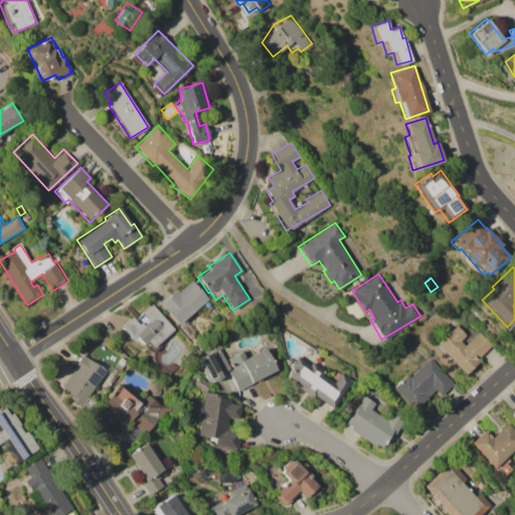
[(176,324),(160,303),(176,290),(178,292),(192,281),(207,300),(176,324)]
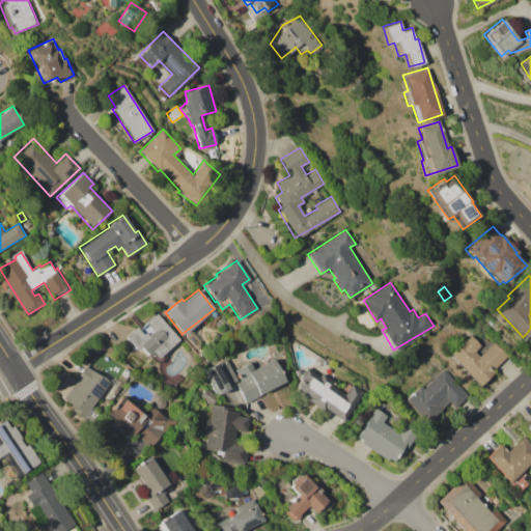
[(156,312),(179,339),(155,361),(148,354),(147,355),(140,347),(136,351),(124,337),(136,327),(139,331),(147,323),(145,320),(156,312)]
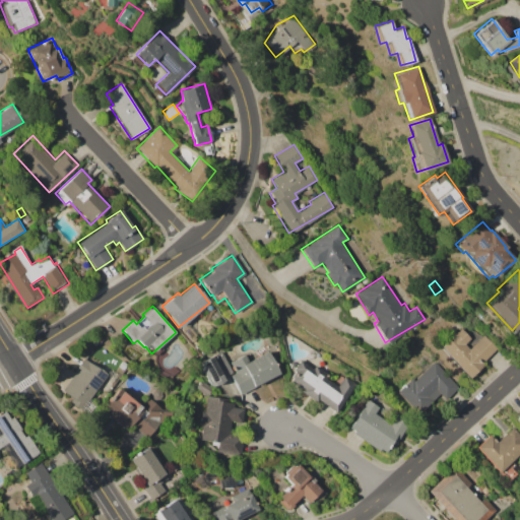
[(441,345),(460,328),(469,338),(464,343),(469,348),(484,334),(496,348),(480,363),(482,365),(469,378),(441,345)]
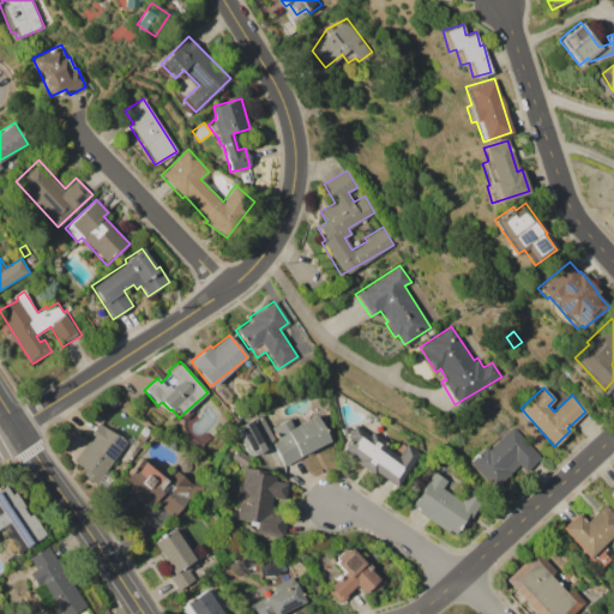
[(235,427),(260,414),(274,439),(271,441),(266,444),(268,446),(250,456),(235,427)]
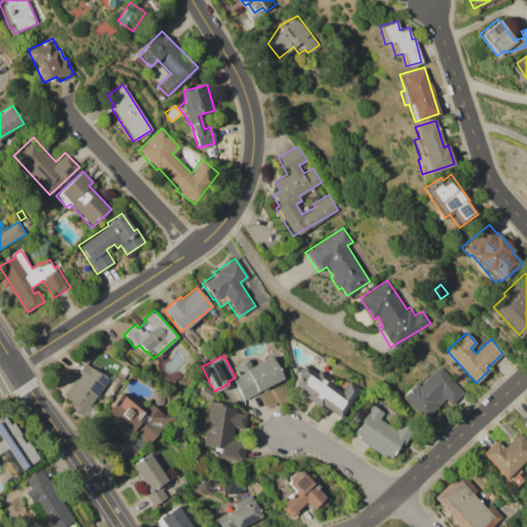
[(243,398),(233,379),(235,377),(238,376),(234,366),(248,359),(251,365),(270,356),(282,379),(243,398)]
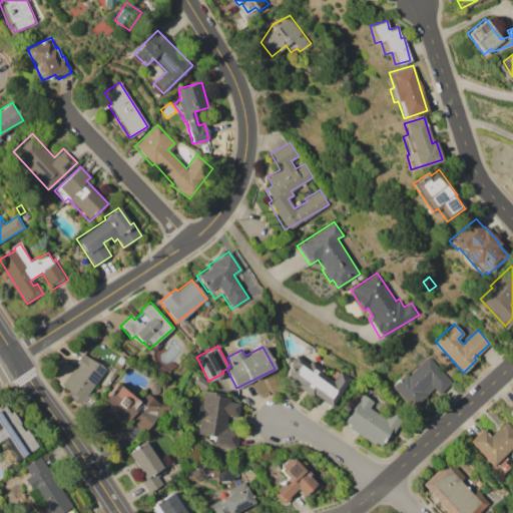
[(105,369),(80,403),(69,395),(71,393),(60,385),(74,366),(78,359),(83,354),(105,369)]
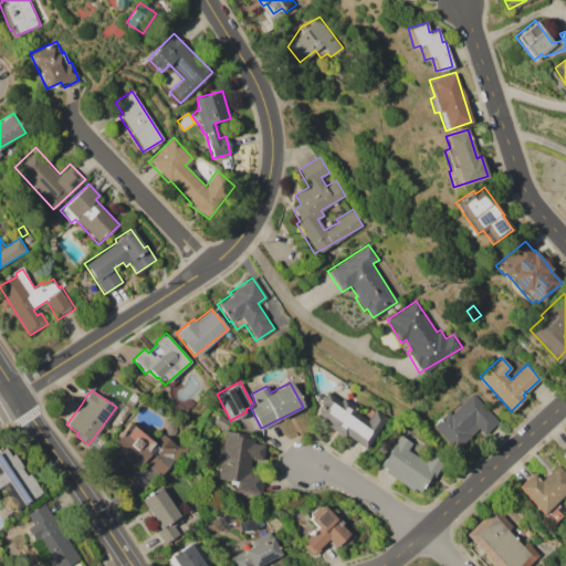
[(315,412),(322,402),(320,400),(326,391),(339,401),(343,397),(358,408),(355,411),(363,417),(370,406),(387,417),(365,448),(346,435),(344,438),(327,427),(329,423),(315,412)]
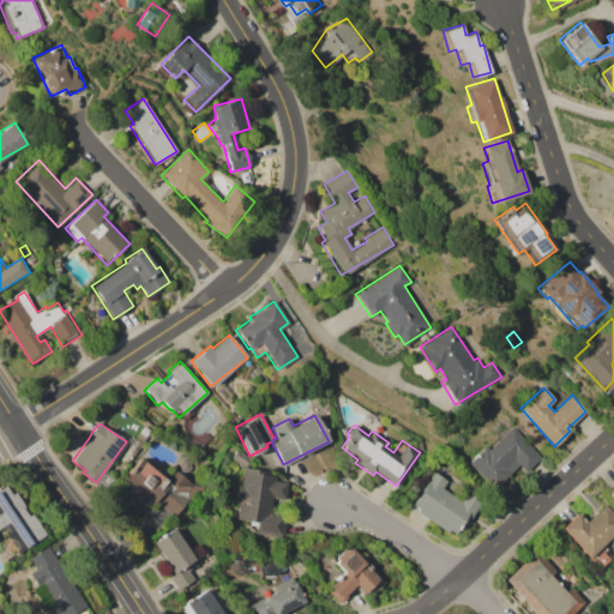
[(469,462),(486,446),(488,449),(513,426),(541,456),(523,473),(517,465),(493,488),(469,462)]
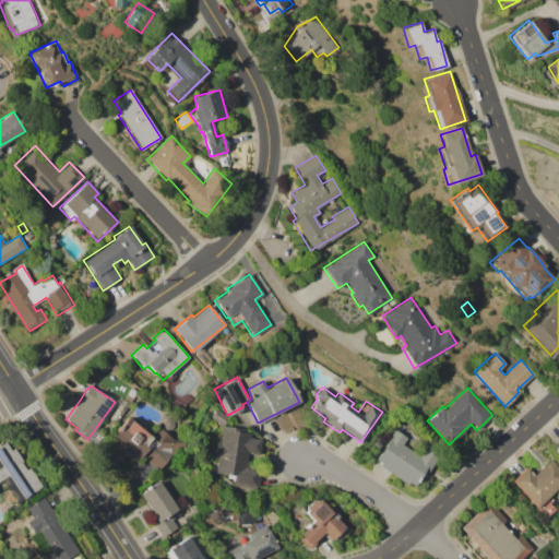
[(211,418),(215,411),(226,416),(222,424),(211,418)]
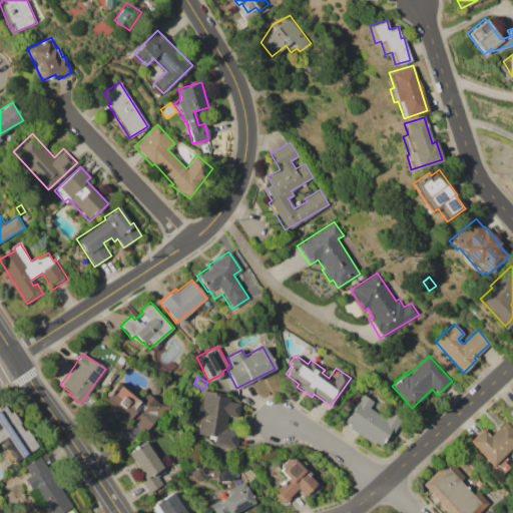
[(99,404),(116,382),(138,398),(144,391),(165,408),(146,432),(129,418),(124,424),(99,404)]
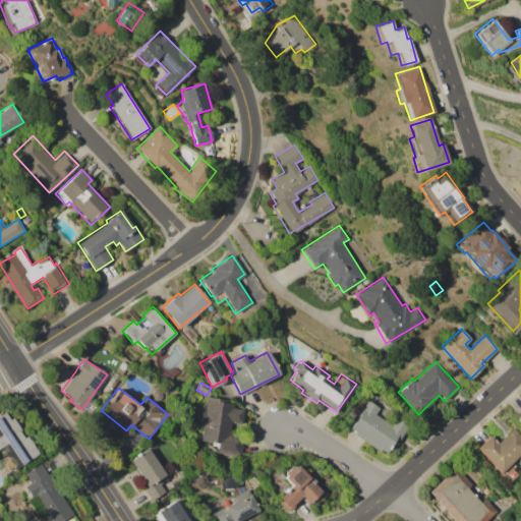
[(208,397),(228,400),(228,403),(234,404),(233,407),(244,409),(241,423),(230,421),(228,435),(242,437),(239,458),(215,454),(217,447),(210,445),(211,443),(200,441),(203,427),(199,426),(201,412),(205,413),(208,397)]
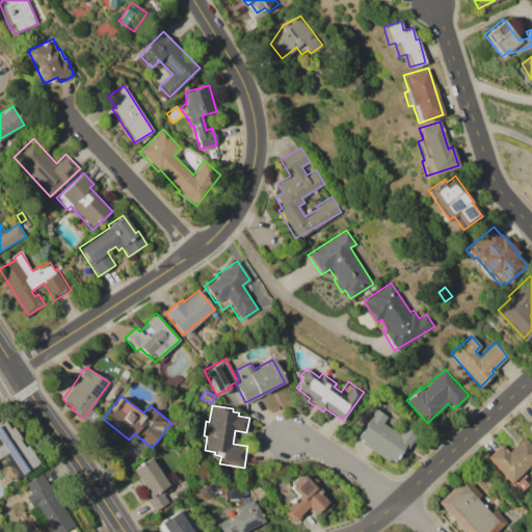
[(356,439),(374,408),(387,416),(383,422),(400,432),(406,422),(420,430),(402,457),(398,455),(393,463),(360,444),(361,441),(356,439)]
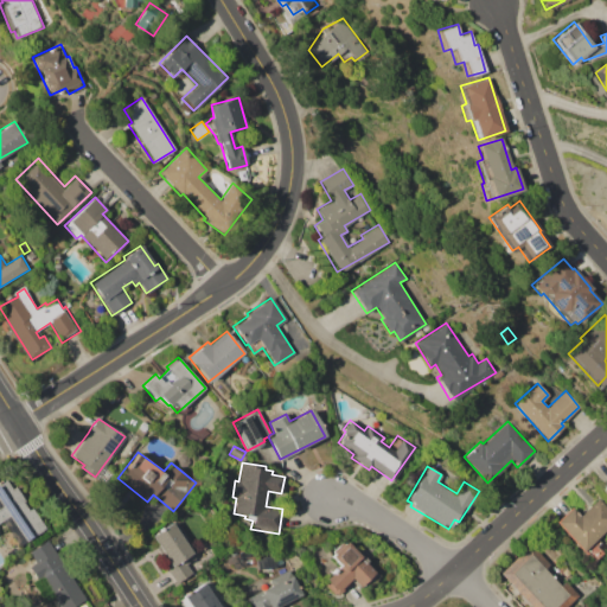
[(0,481),(10,475),(48,529),(21,547),(2,521),(0,522),(0,481)]
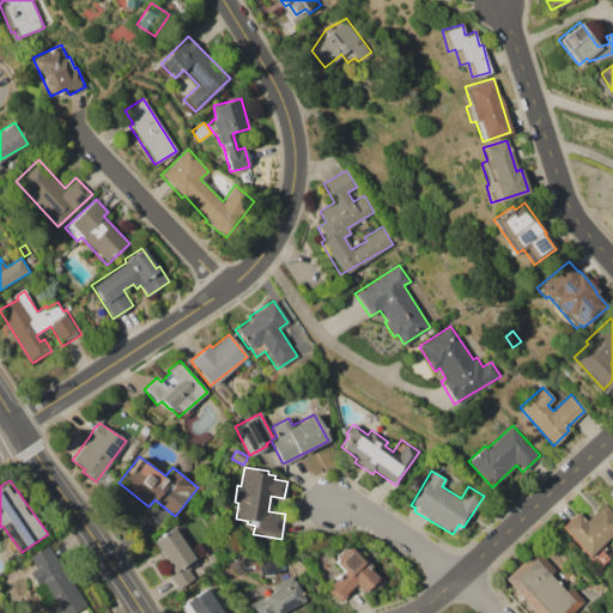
[(560,527),(577,511),(584,520),(604,502),(612,511),(612,533),(604,542),(607,546),(602,550),(610,558),(599,568),(560,527)]
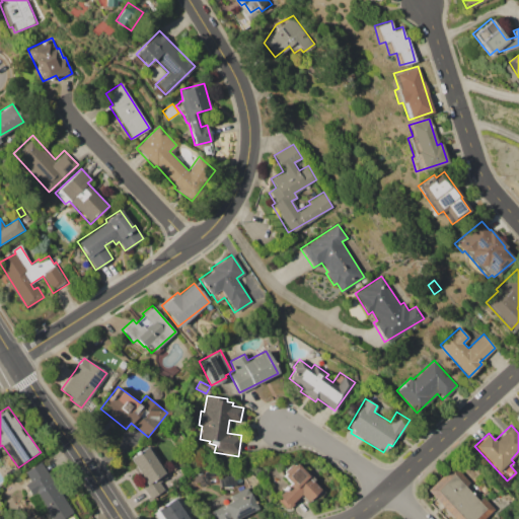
[(202,445),(205,442),(214,448),(211,452),(202,445)]
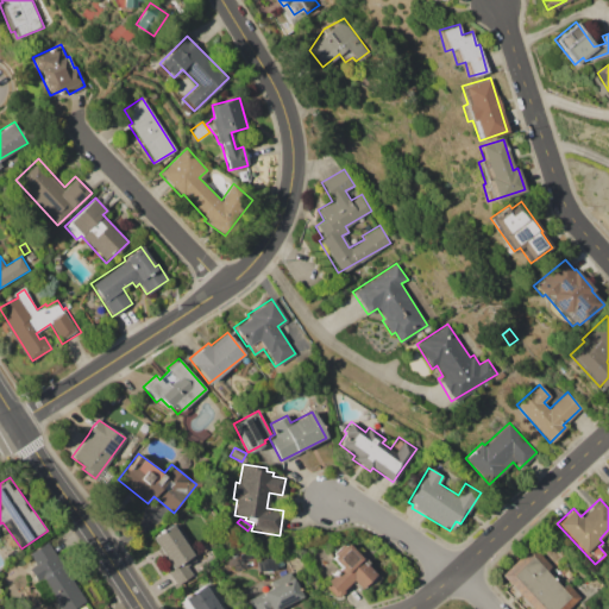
[(173,525),(195,560),(187,566),(192,575),(176,585),(168,572),(173,570),(152,537),(173,525)]
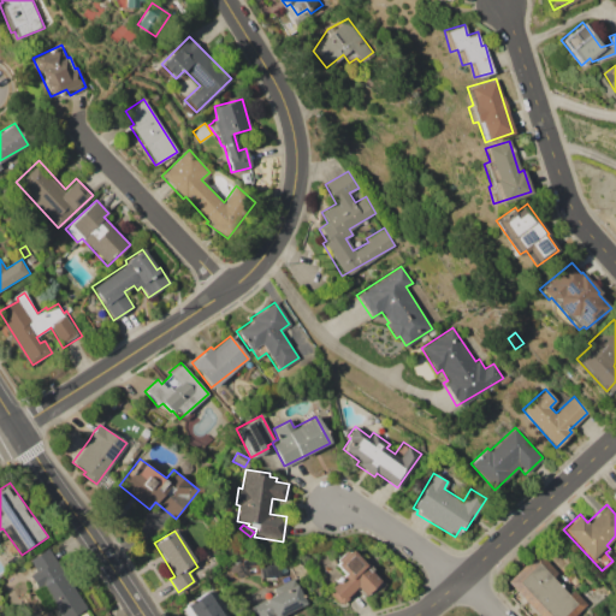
[(48,548),(87,606),(87,608),(73,615),(61,615),(43,586),(39,588),(30,575),(35,572),(28,561),(48,548)]
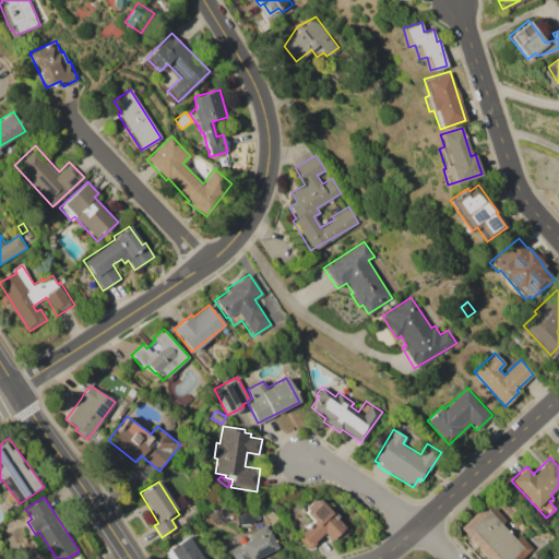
[(317,497),(351,530),(341,539),(336,535),(330,543),(322,535),(309,549),(296,536),(312,519),(304,510),(317,497)]
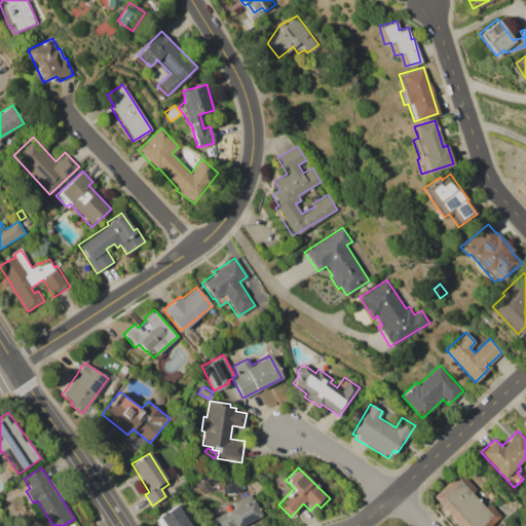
[(255,475),(260,471),(264,477),(260,480),(255,475)]
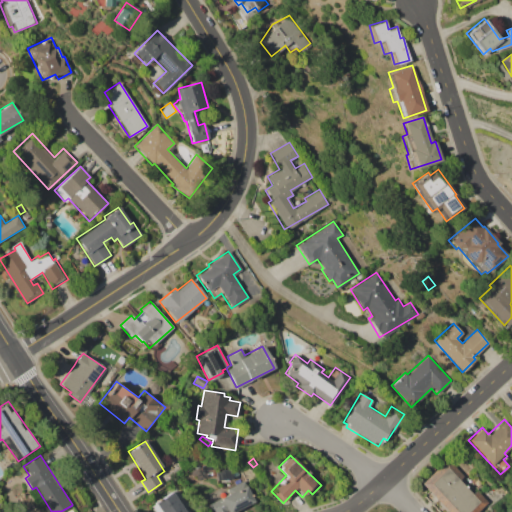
[(448,511),(421,482),(447,458),(463,475),(459,479),(472,493),(476,489),(488,502),(476,511),(448,511)]
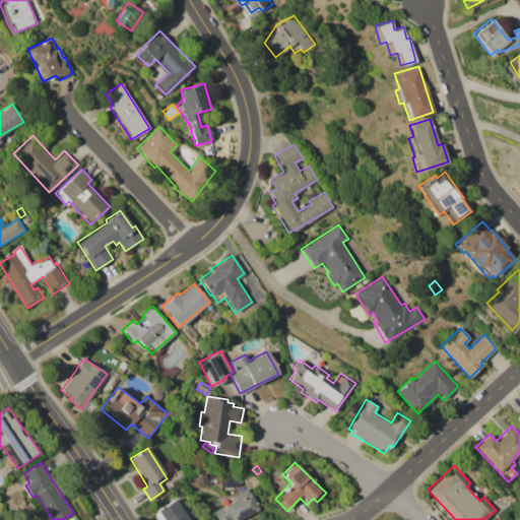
[(220,476),(235,475),(236,486),(234,486),(234,490),(222,491),(222,488),(220,488),(220,476)]
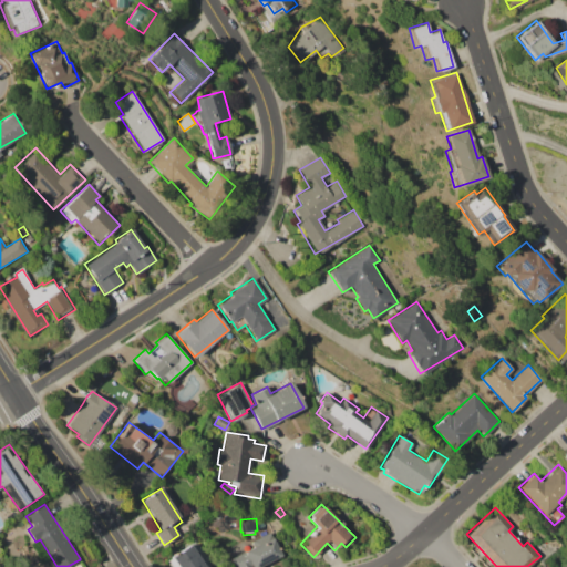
[(235,566),(230,557),(245,550),(241,543),(250,538),(251,542),(271,532),(282,555),(258,566),(235,566)]
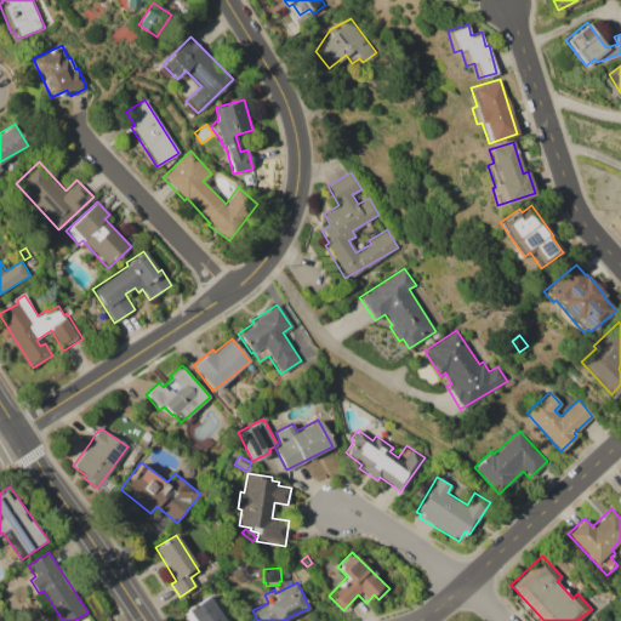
[(209,596),(223,620),(186,620),(181,614),(209,596)]
